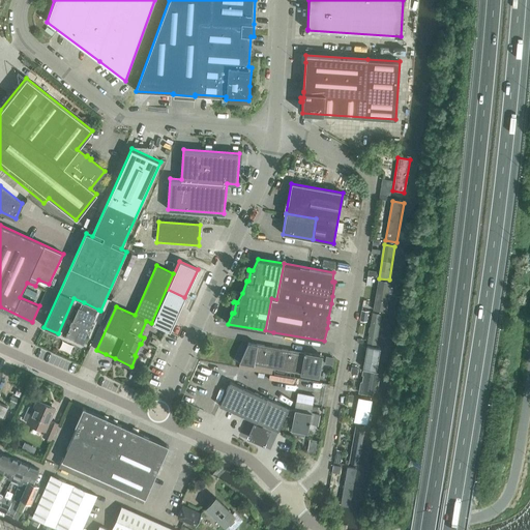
[(385,314),(390,283),(380,282),(375,312),(385,314)]
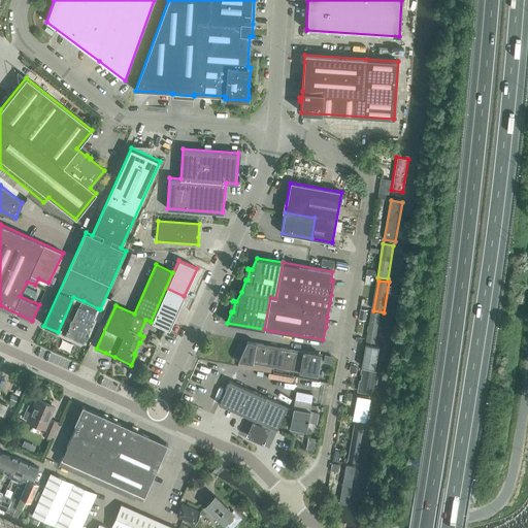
[(166,288),(151,322),(169,330),(184,296),(166,288)]
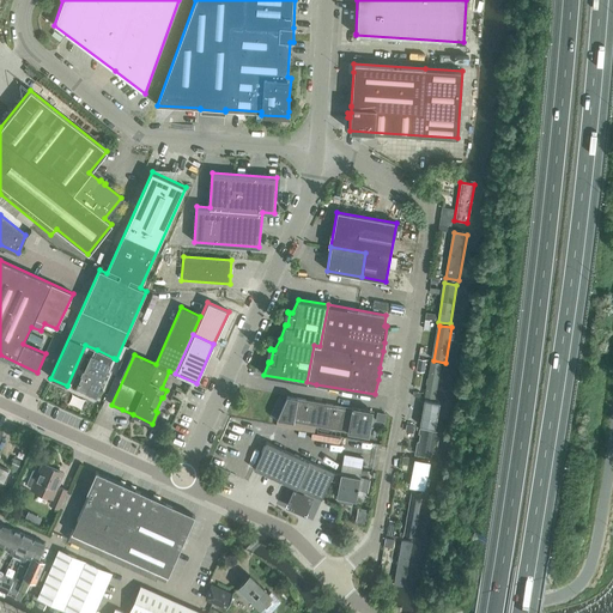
[(91,357),(76,389),(96,399),(111,365),(110,365),(114,358),(97,350),(93,358),(91,357)]
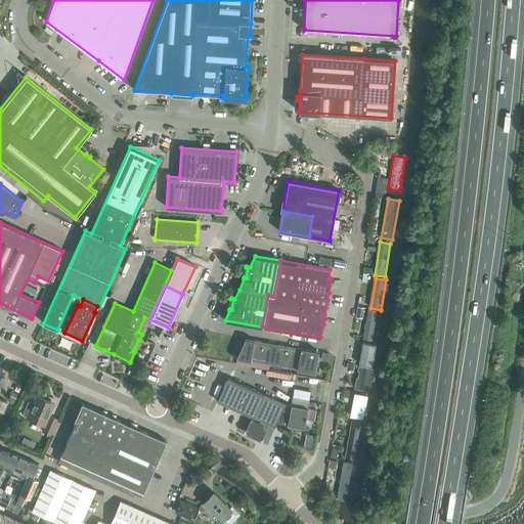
[(373,342),(379,312),(367,310),(362,339),(373,342)]
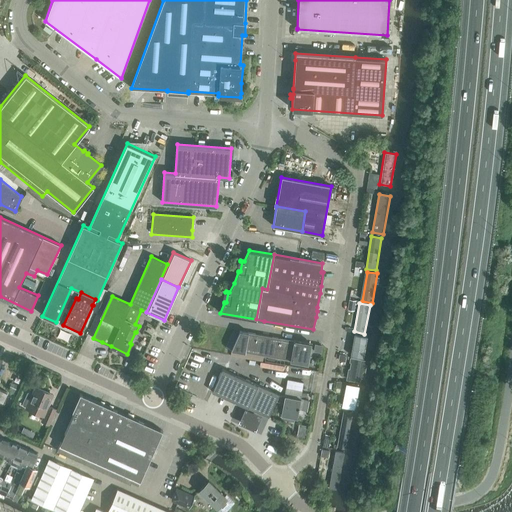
[(233,330),(225,347),(231,350),(307,363),(310,343),(239,331),(238,333),(233,330)]
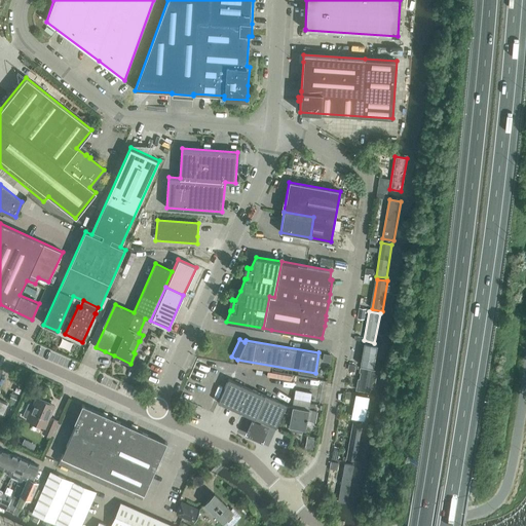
[(374,370),(378,347),(364,345),(360,368),(374,370)]
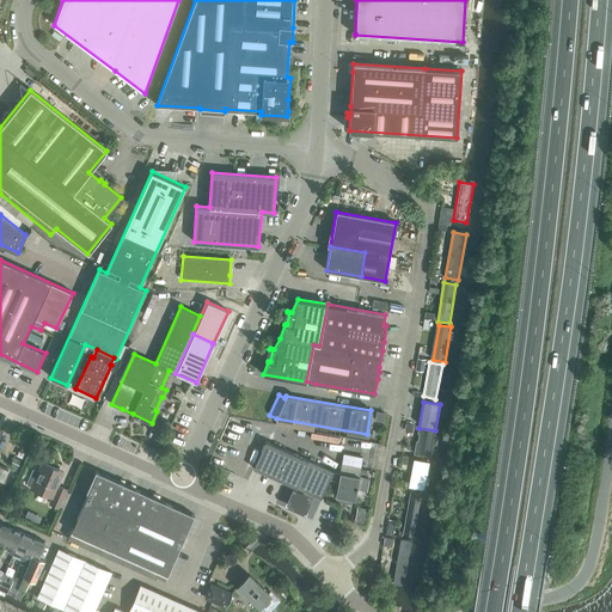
[(377,411),(375,420),(384,422),(385,414),(377,411)]
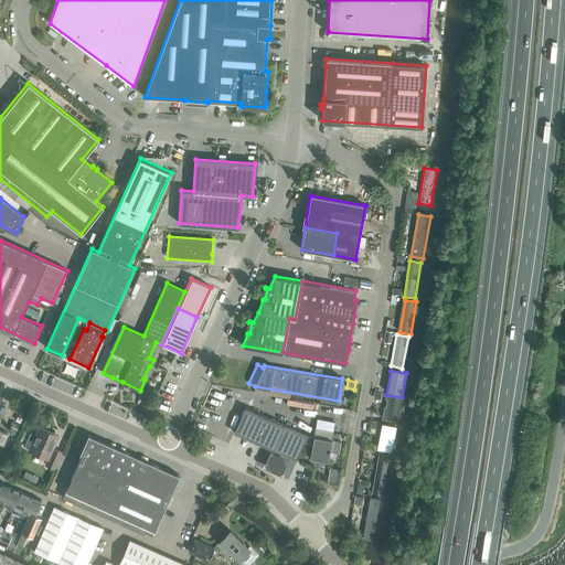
[(149,387),(146,394),(156,398),(159,391),(149,387)]
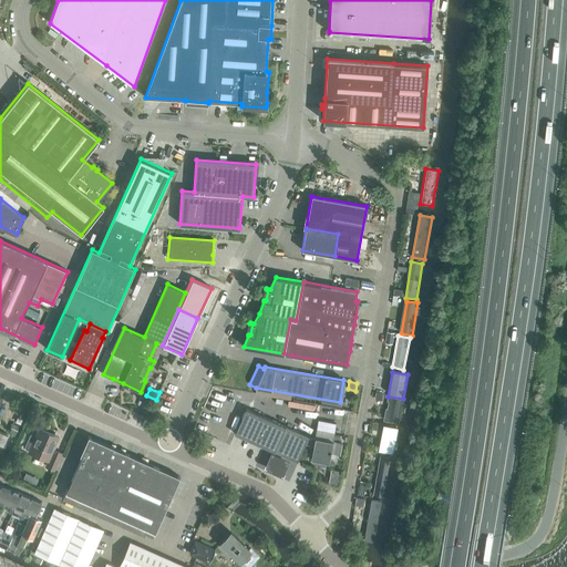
[(222,398),(209,423),(235,434),(246,409),(222,398)]
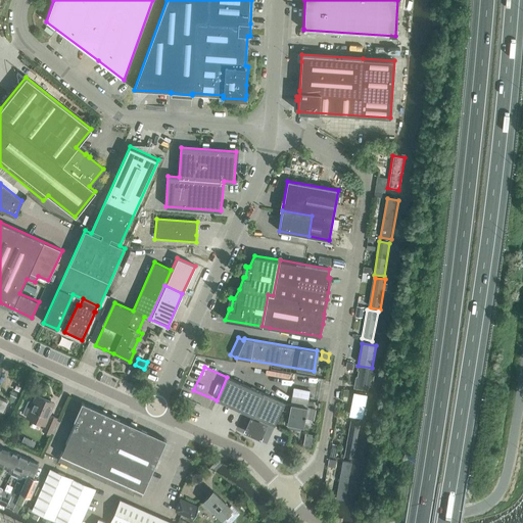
[(370,391),(374,370),(355,367),(351,388),(370,391)]
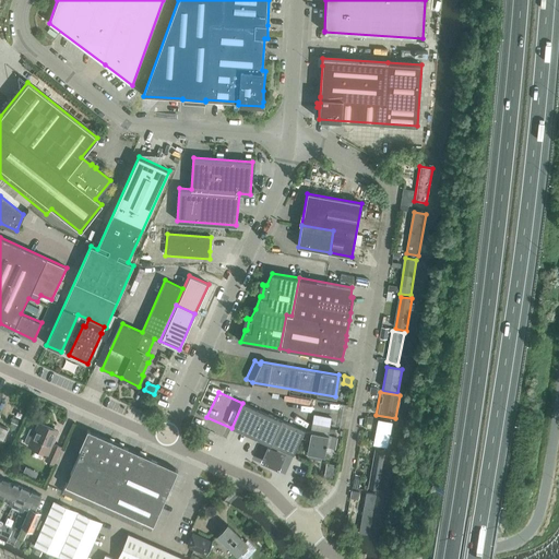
[(242,403),(232,428),(293,455),(301,438),(309,439),(307,453),(324,456),(326,445),(334,448),(336,437),(328,435),(310,431),(310,432),(305,431),(242,403)]
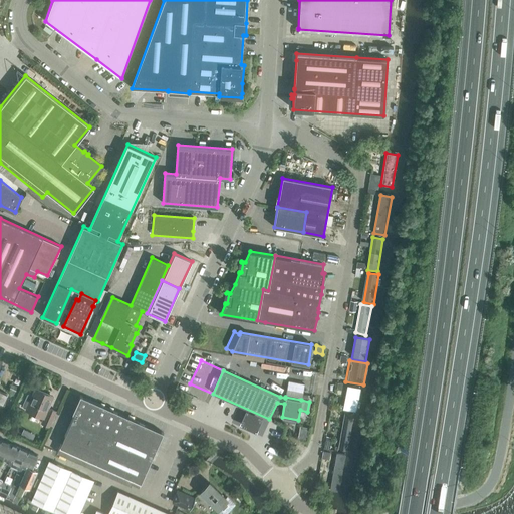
[(301,400),(302,400),(303,394),(304,384),(288,380),(285,397),(301,400)]
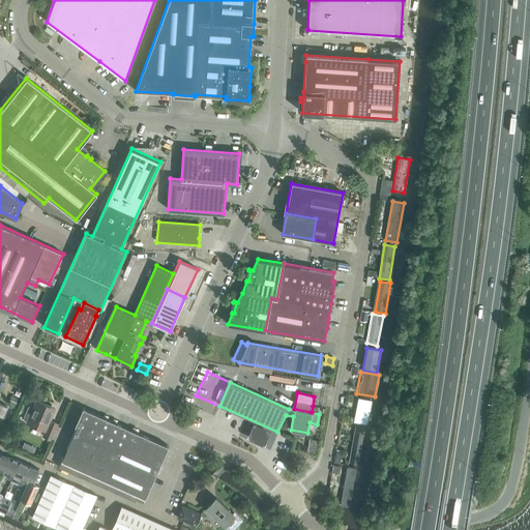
[(12,395),(8,404),(17,408),(21,400),(12,395)]
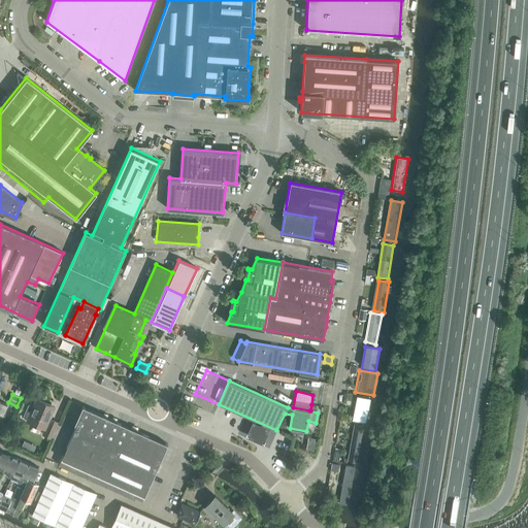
[(364,422),(369,398),(354,395),(349,419),(364,422)]
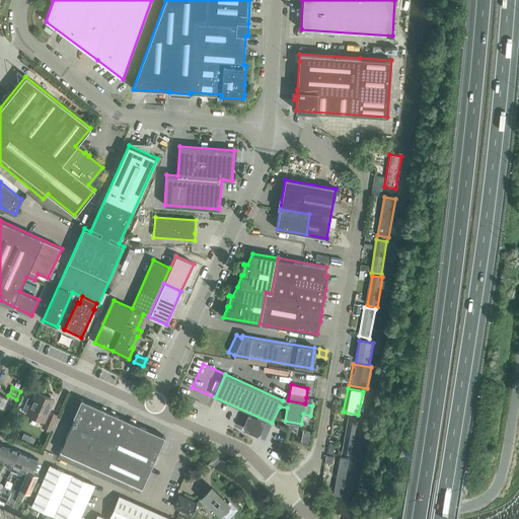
[(21,411),(24,412),(45,421),(42,428),(50,431),(56,415),(48,412),(53,400),(33,392),(30,397),(27,396),(25,397),(20,409),(21,411)]
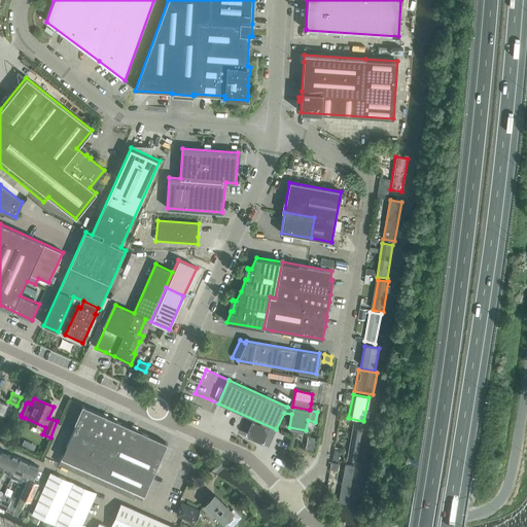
[(61,458),(59,463),(99,482),(125,425),(82,406),(74,424),(76,424),(61,458)]
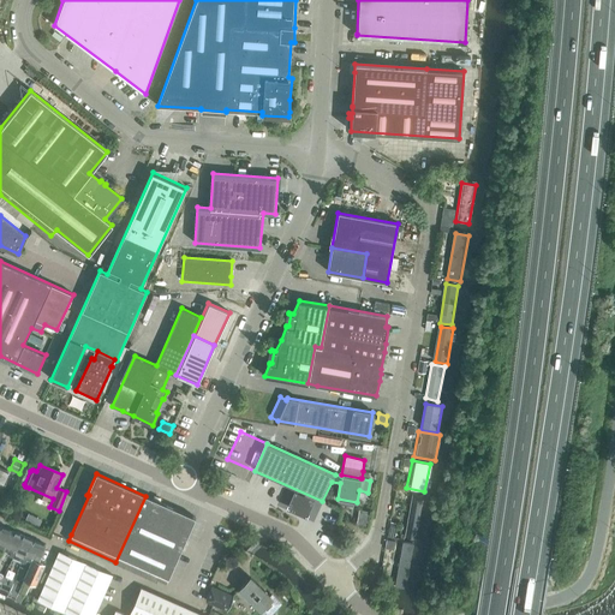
[(305,519),(315,501),(293,491),(285,511),(305,519)]
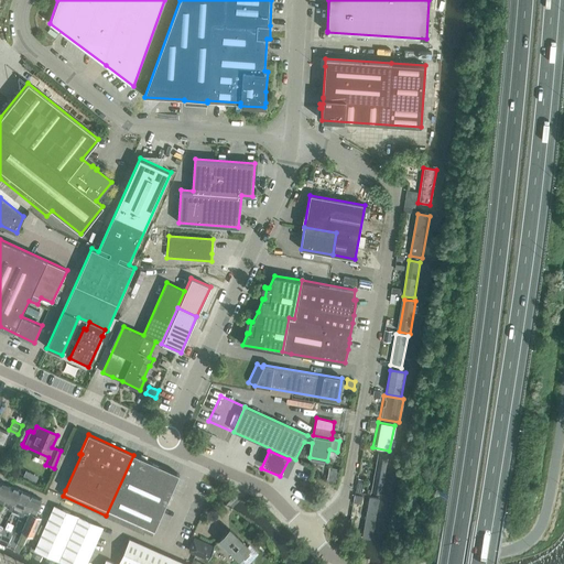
[(381,496),(389,454),(377,452),(369,494),(381,496)]
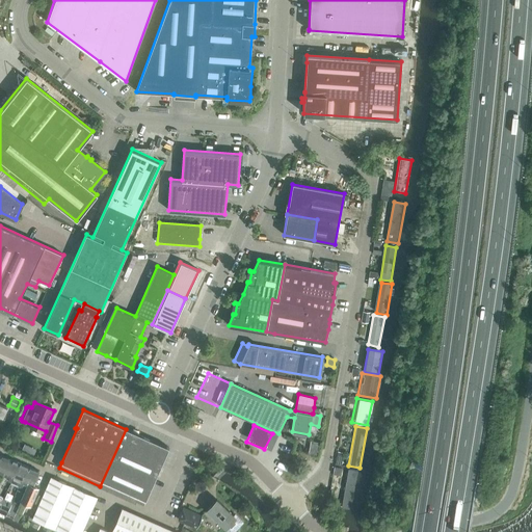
[(64,447),(70,431),(60,428),(55,444),(64,447)]
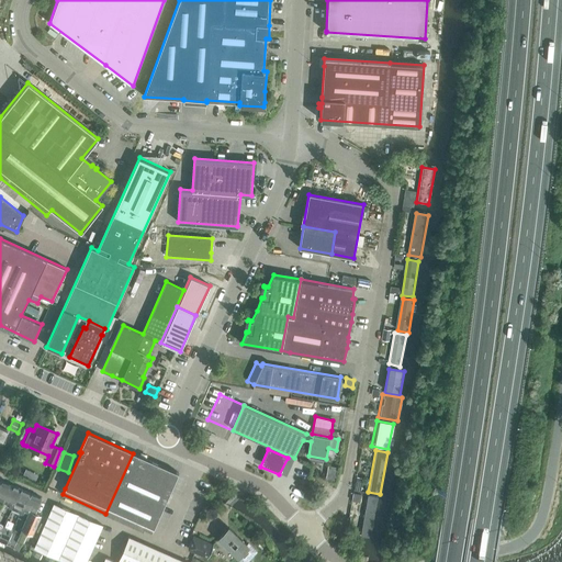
[(133,453),(105,514),(142,530),(143,528),(152,532),(153,528),(178,473),(159,464),(139,456),(133,453)]
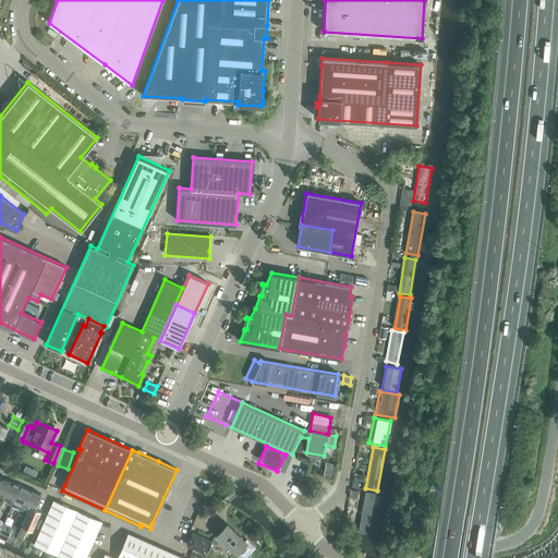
[(49,485),(59,488),(65,471),(56,468),(49,485)]
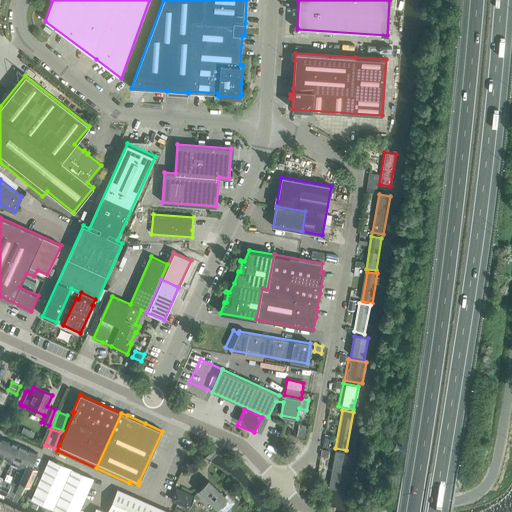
[(0,454),(4,456),(10,442),(1,438),(0,439),(0,454)]
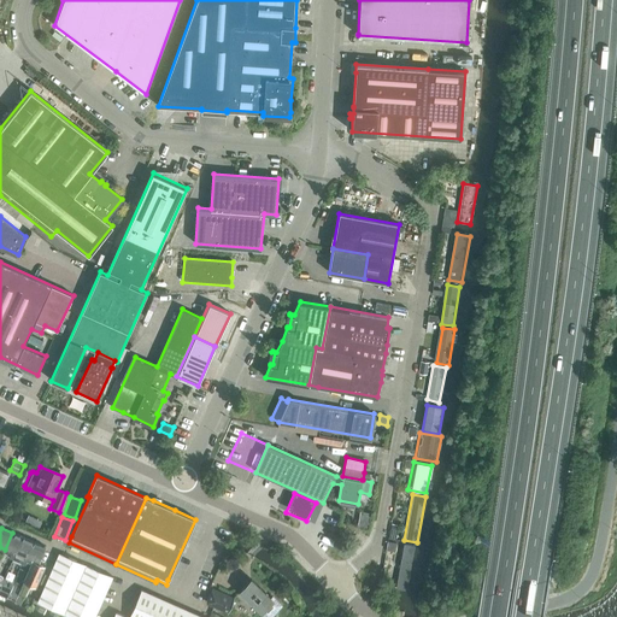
[(10,558),(13,560),(23,538),(12,533),(5,550),(12,553),(10,558)]
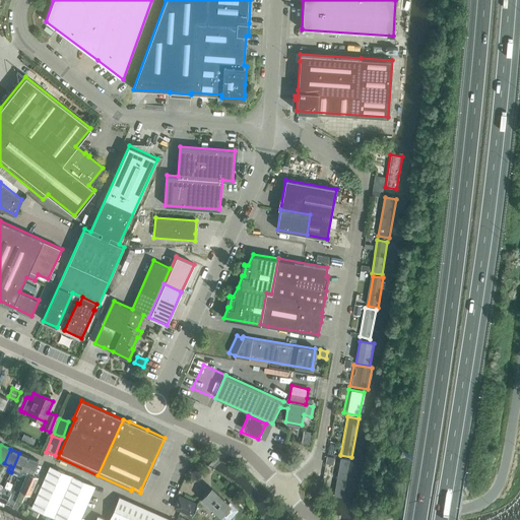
[(20,476),(28,457),(19,453),(11,472),(18,475),(20,476)]
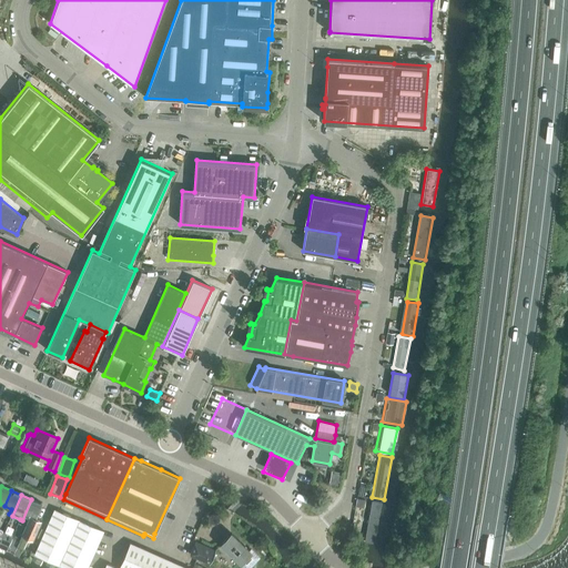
[(31,499),(22,520),(27,523),(30,516),(33,517),(34,515),(36,516),(41,504),(31,499)]
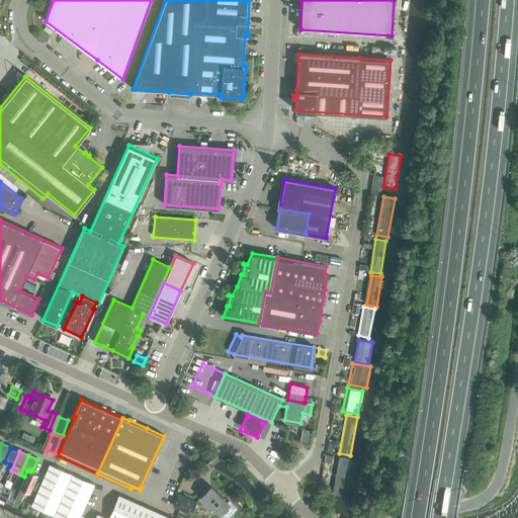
[(342,498),(349,459),(338,457),(331,496),(342,498)]
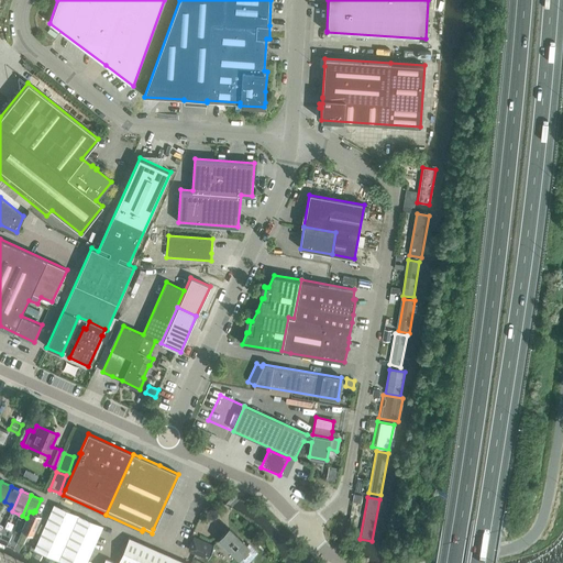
[(54,505),(34,549),(65,562),(86,562),(102,526),(54,505)]
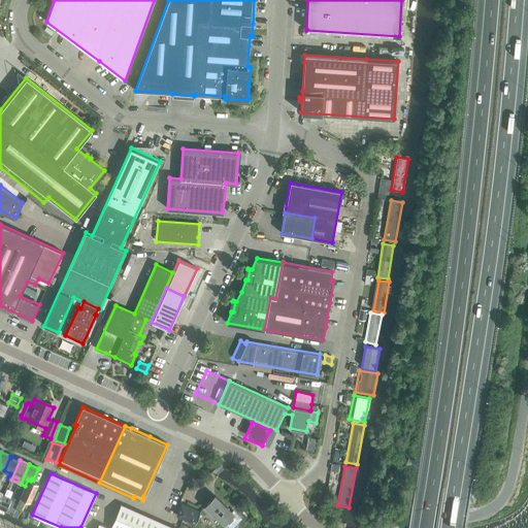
[(26,500),(30,501),(38,484),(31,481),(28,480),(25,486),(18,502),(13,513),(12,514),(12,515),(17,517),(17,516),(20,510),(21,510),(26,500)]
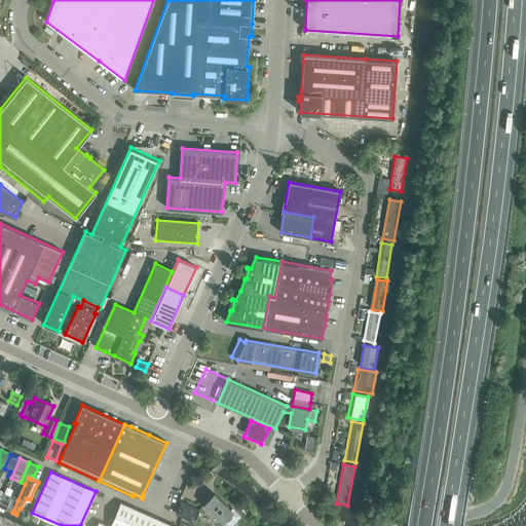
[(4,492),(0,500),(0,506),(3,508),(3,505),(6,508),(11,497),(11,495),(4,492)]
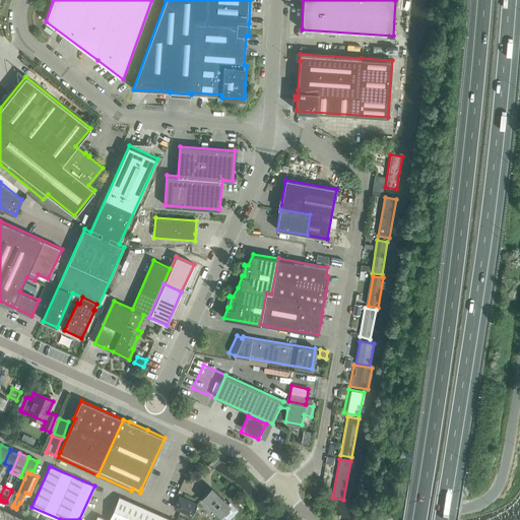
[(211,489),(202,499),(218,514),(218,515),(223,519),(228,519),(238,510),(230,503),(228,504),(211,489)]
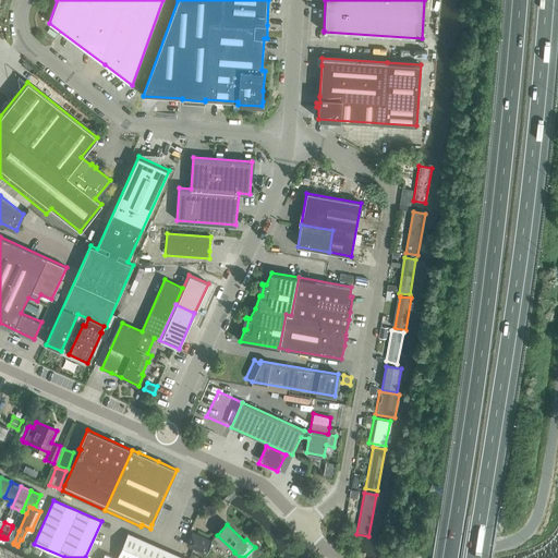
[(12,528),(7,538),(14,542),(19,531),(12,528)]
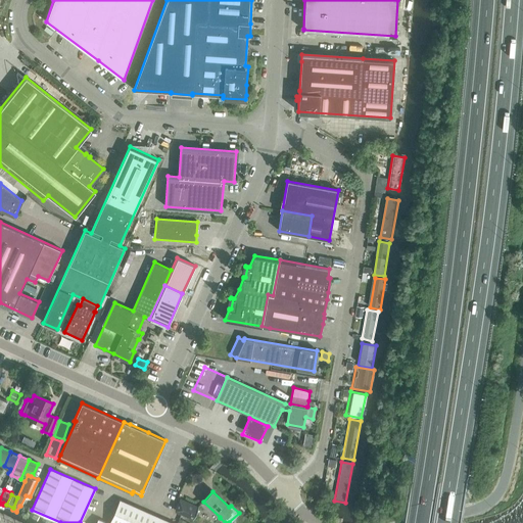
[(173,522),(121,500),(109,522),(106,522),(98,519),(96,522),(173,522)]
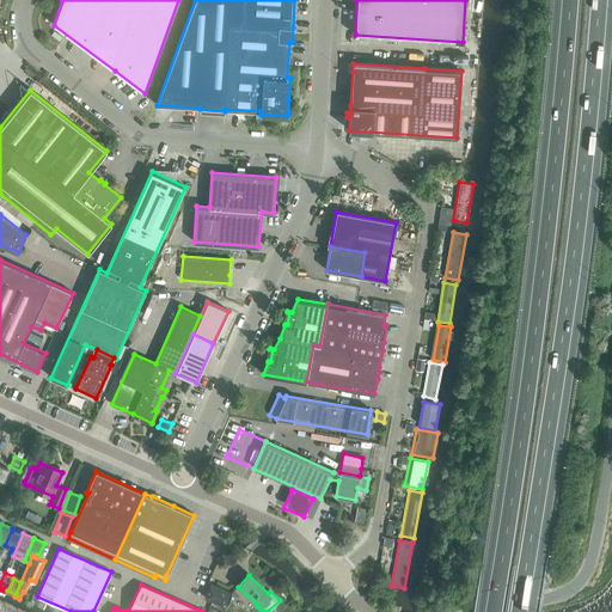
[(210,585),(204,598),(226,606),(232,594),(210,585)]
